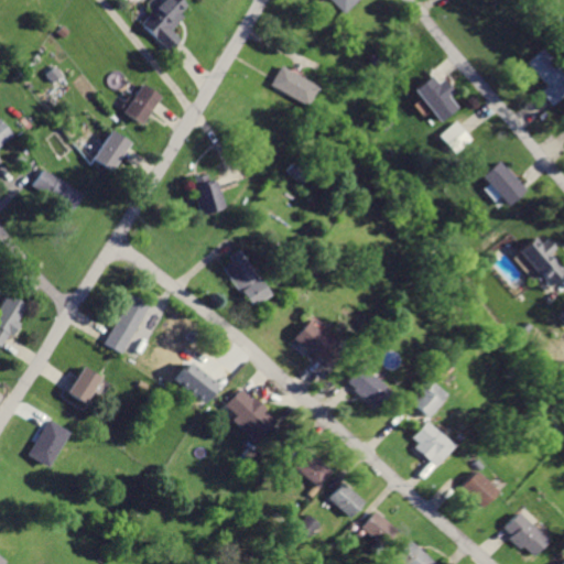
[(183,0),(162,0),(141,21),(170,51),(183,39),(172,26),(185,14),(181,10),(187,4),(183,0)]
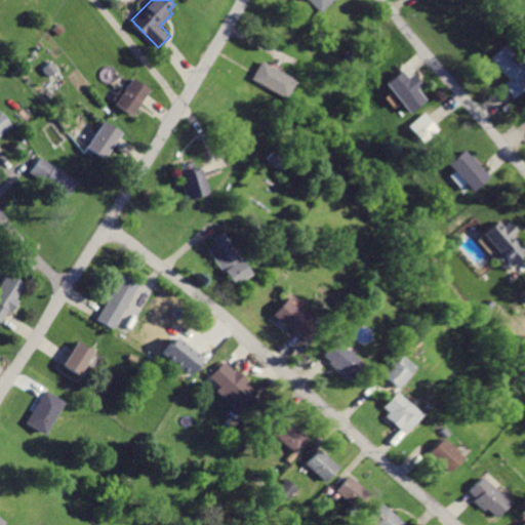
[(312,0),(320,9),(329,0),(312,0)]
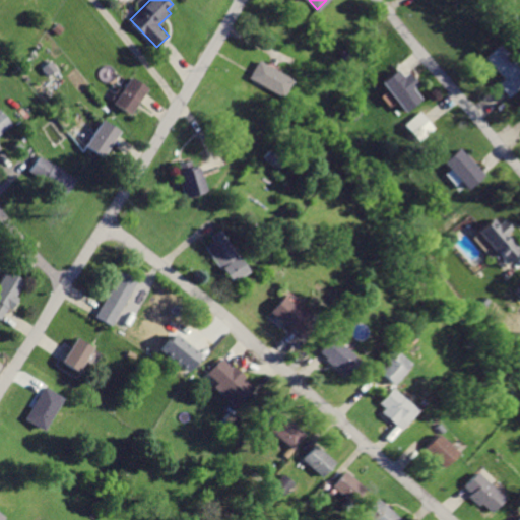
[(519,62),(504,43),(489,56),(506,77),(499,83),(510,98),(519,88),(519,62)]
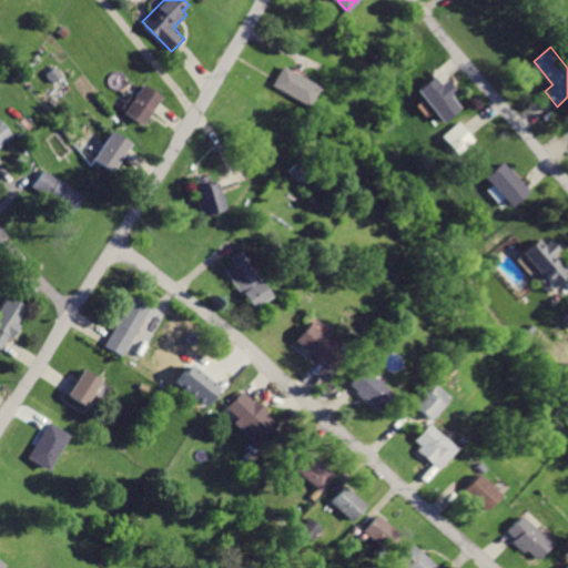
[(283,62),(272,84),(310,104),(321,83),(283,62)]
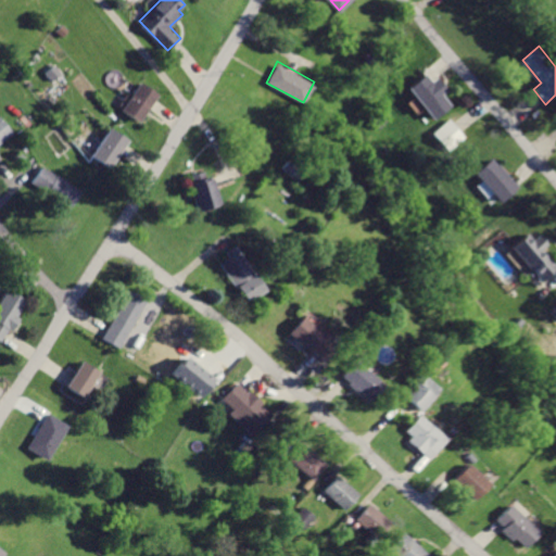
[(427,73),(409,86),(433,119),(453,105),(445,95),(451,90),(441,76),(433,81),(427,73)]
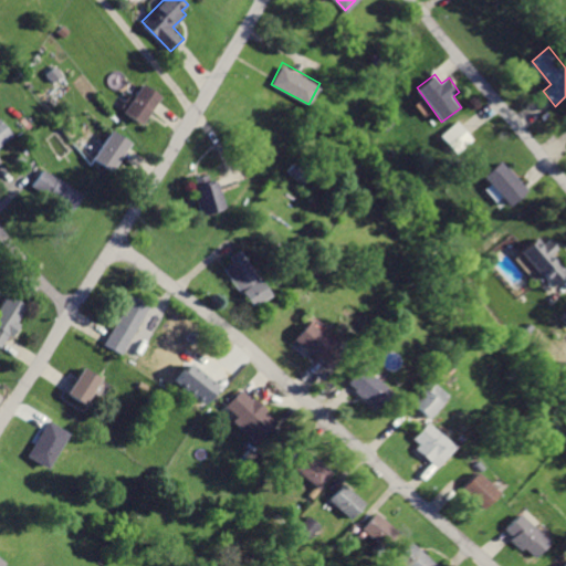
[(122,113),(139,124),(158,95),(140,83),(122,113)]
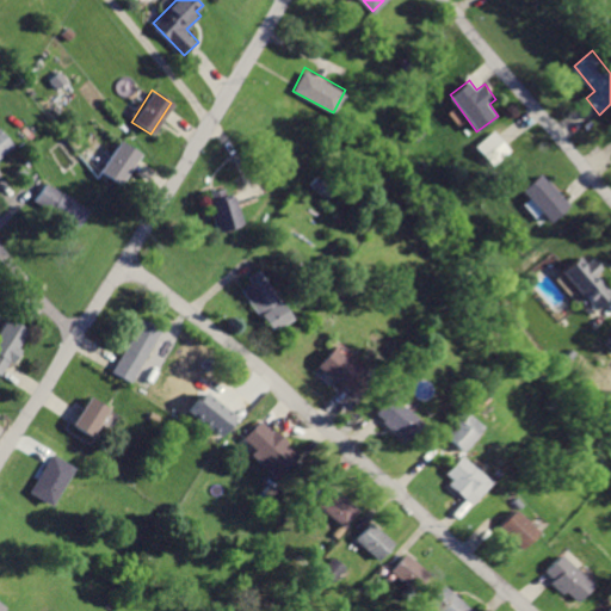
[(0,158),(16,146),(0,127),(0,158)]
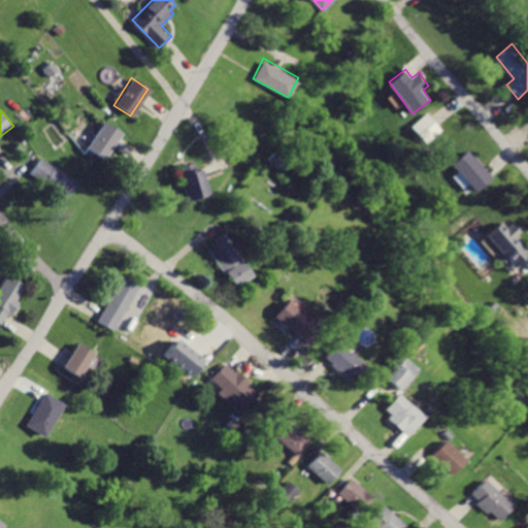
[(442,130),(428,112),(413,126),(427,143),(442,130)]
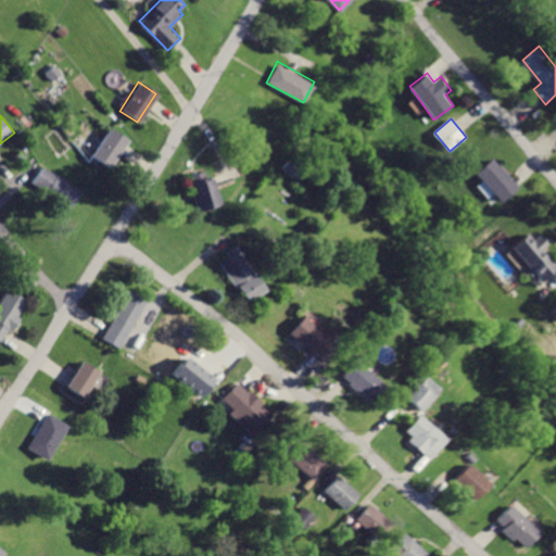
[(109,167),(126,139),(108,127),(89,155),(109,167)]
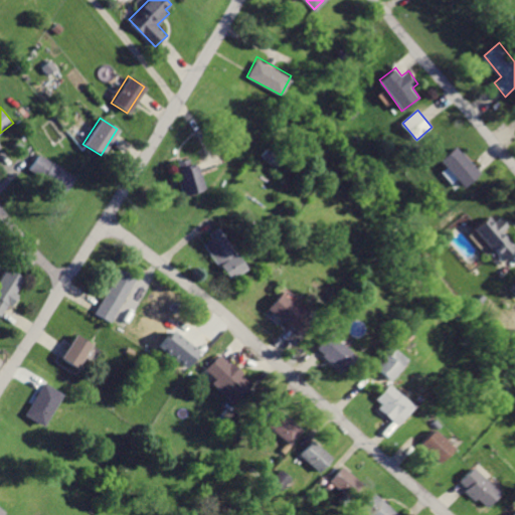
[(457,147),(442,160),(464,187),(482,172),(464,150),(462,152),(457,147)]
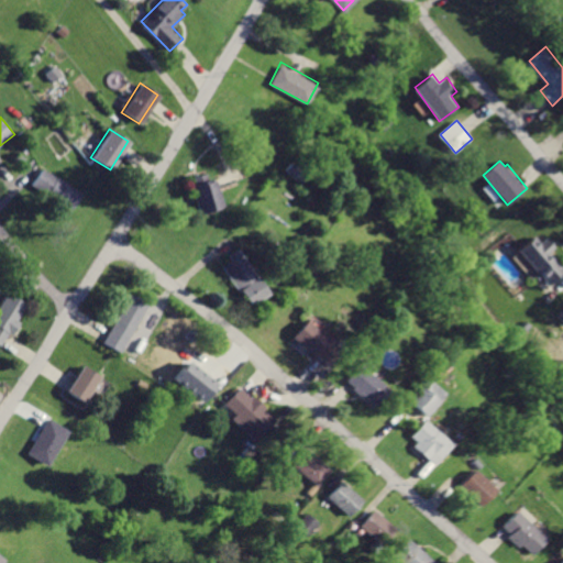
[(70,210),(83,194),(43,167),(31,185),(70,210)]
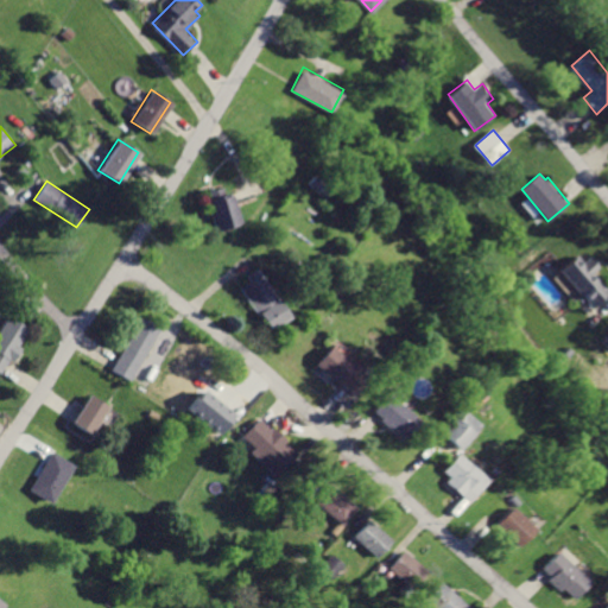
[(221,185),(203,191),(216,232),(238,225),(227,192),(223,194),(221,185)]
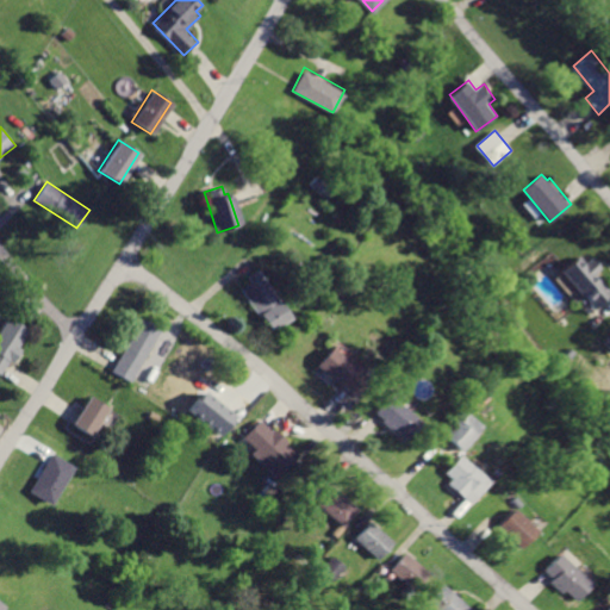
[(582,255),(562,272),(595,309),(609,294),(609,285),(598,273),(605,267),(593,255),(587,261),(582,255)]
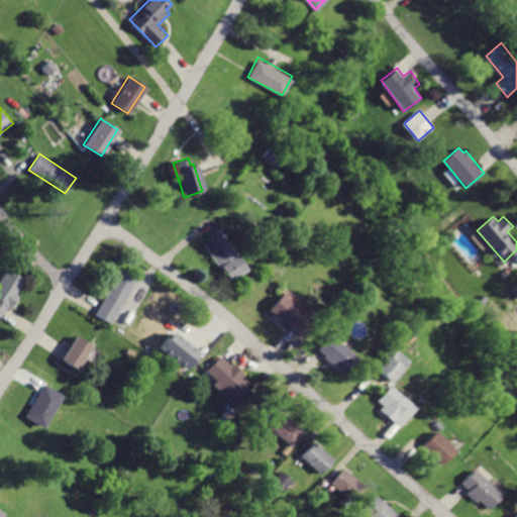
[(219,226),(208,233),(211,238),(203,243),(227,281),(246,268),(219,226)]
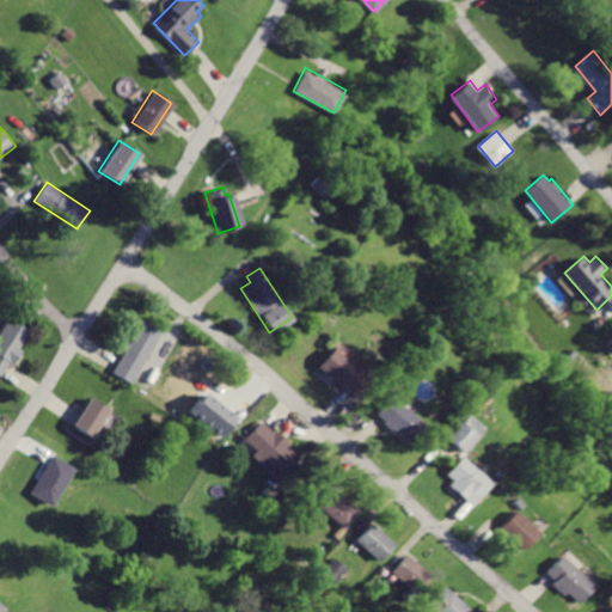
[(8,317),(0,330),(0,373),(1,374),(8,363),(13,366),(22,350),(17,347),(28,329),(8,317)]
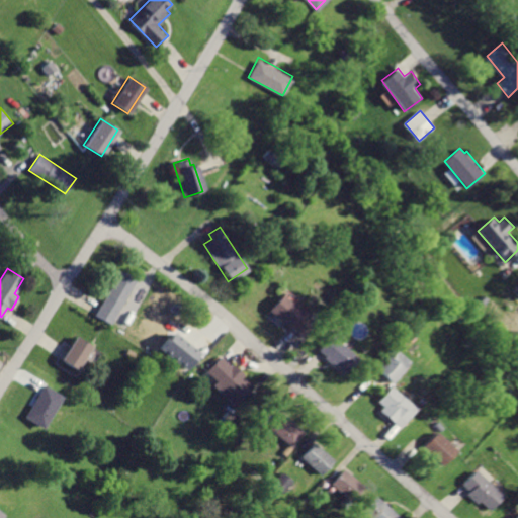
[(120,268),(94,313),(111,324),(139,278),(120,268)]
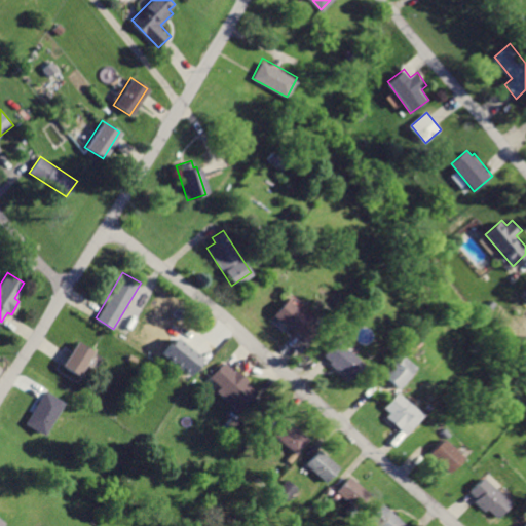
[(287,298),(271,316),(294,335),(297,331),(308,340),(320,326),(287,298)]
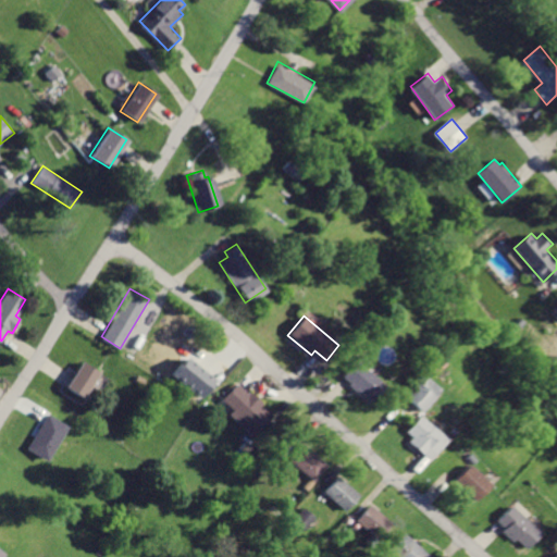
[(171,374),(199,397),(213,379),(185,357),(171,374)]
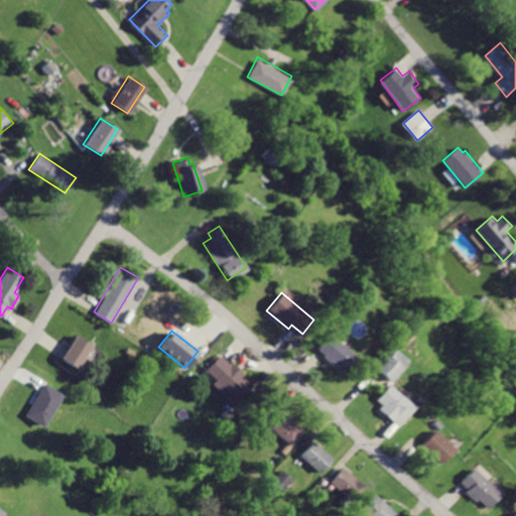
[(328,332),(313,348),(320,354),(318,356),(330,366),(332,363),(341,371),(355,356),(328,332)]
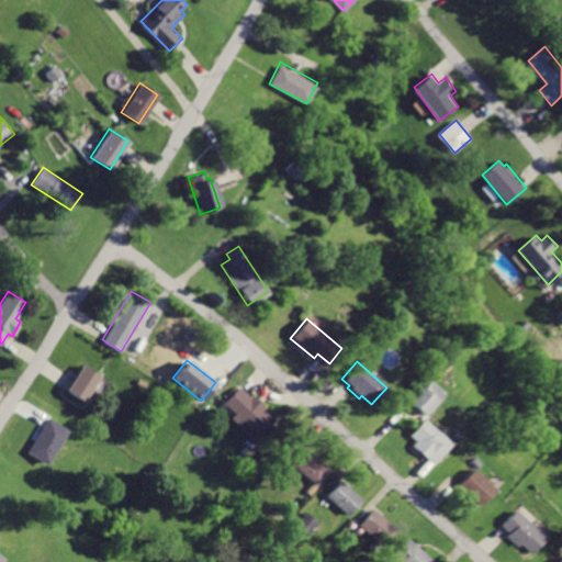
[(82,362),(65,390),(85,402),(102,374),(82,362)]
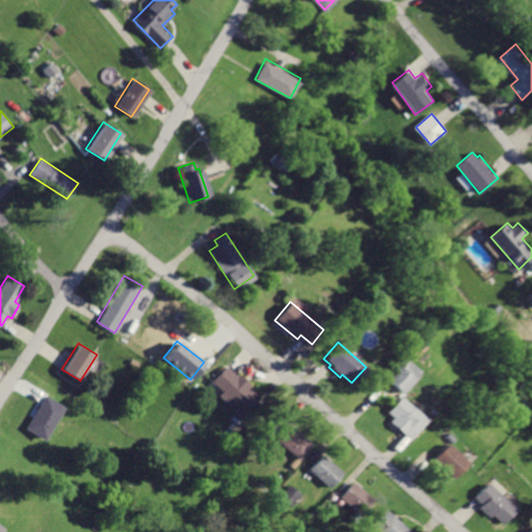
[(401,354),(383,376),(402,392),(420,370),(401,354)]
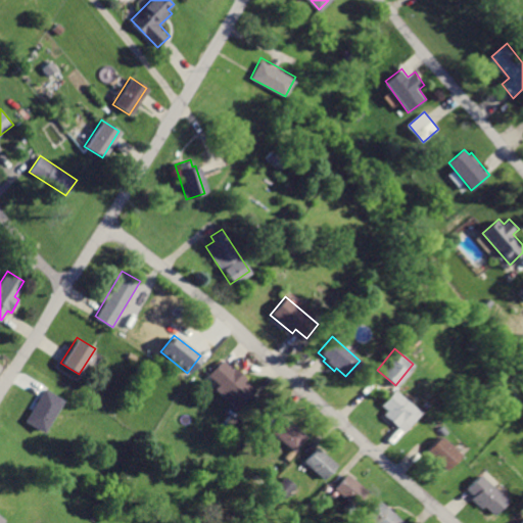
[(222,361),(208,375),(218,383),(212,388),(236,411),(254,390),(243,380),(247,376),(236,367),(232,371),(222,361)]
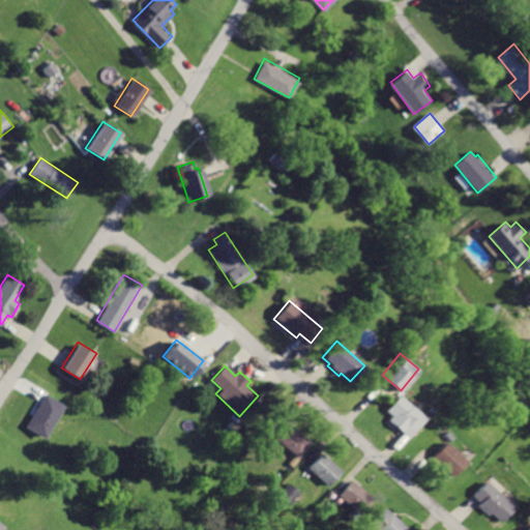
[(45,391),(24,427),(46,439),(66,404),(45,391)]
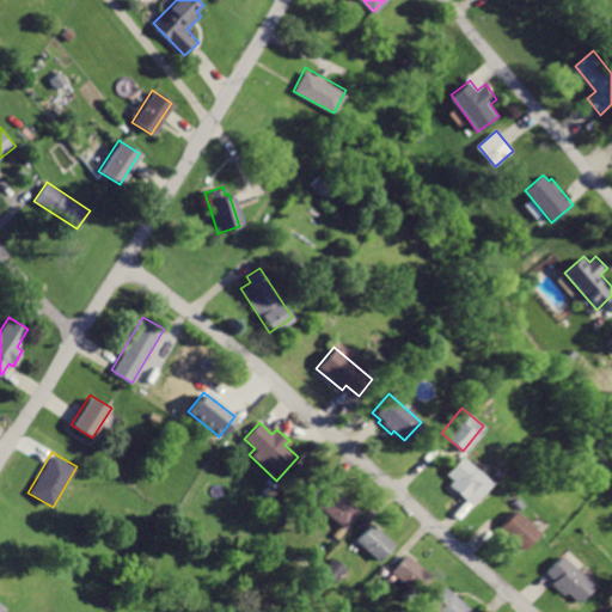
[(458,458),(445,475),(452,481),(447,485),(471,505),(489,482),(458,458)]
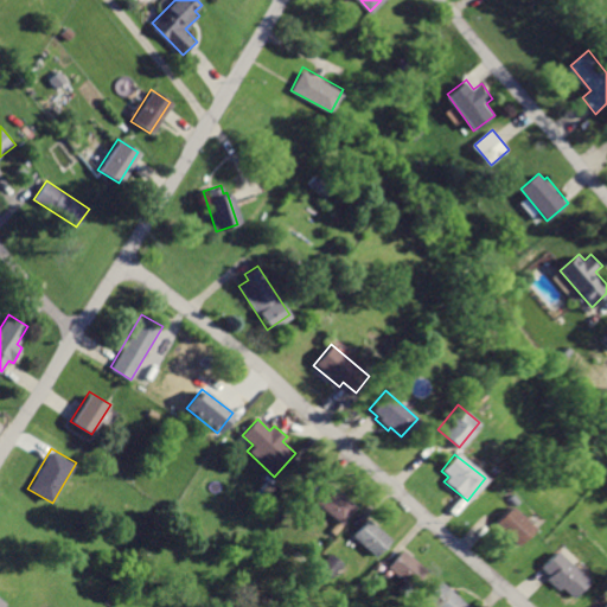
[(333,483),(317,499),(342,523),(358,506),(333,483)]
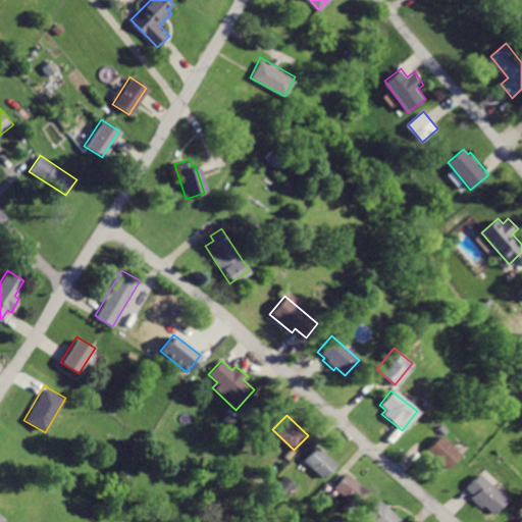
[(438,432),(423,449),(444,468),(459,452),(438,432)]
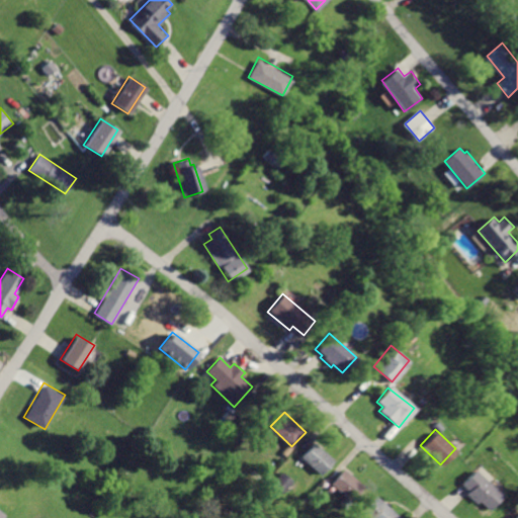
[(315,441),(300,456),(321,475),(335,459),(315,441)]
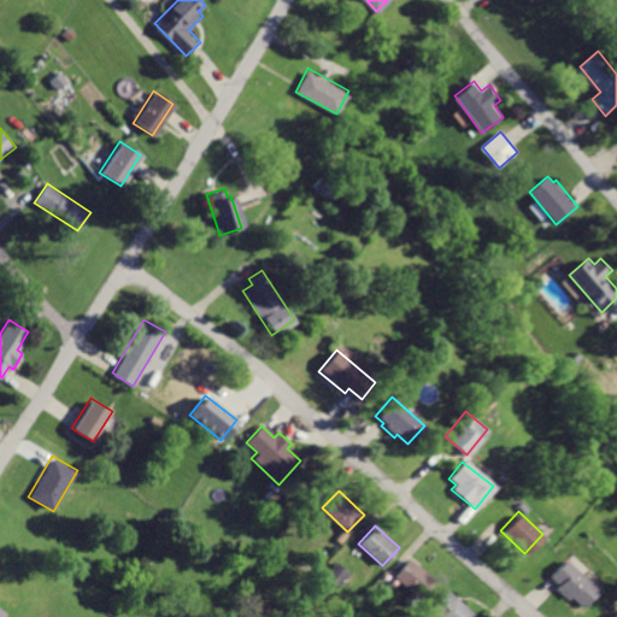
[(411,557),(393,576),(417,597),(435,577),(411,557)]
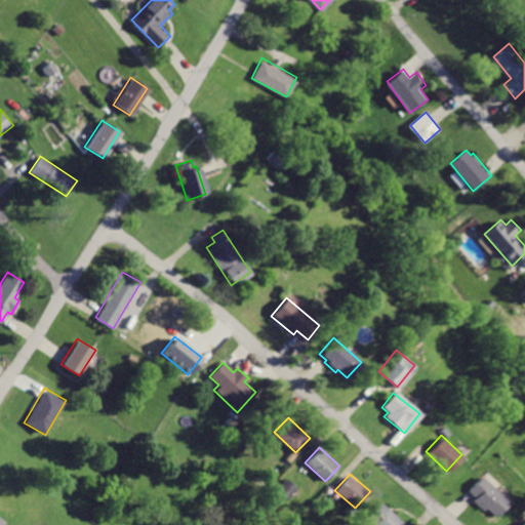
[(287,477),(275,490),(284,498),(296,485),(287,477)]
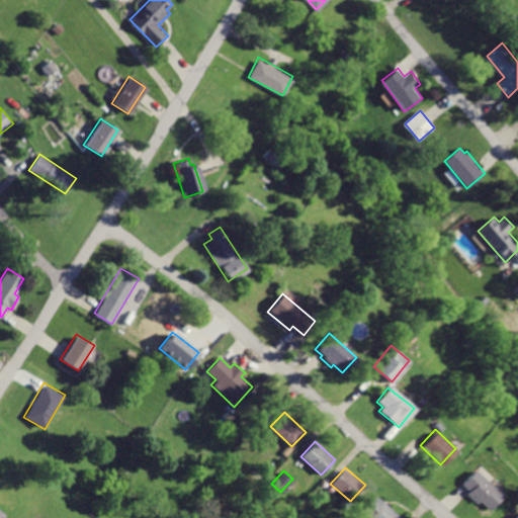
[(475,470),(461,485),(467,491),(463,495),(477,506),(479,503),(488,511),(502,495),(475,470)]
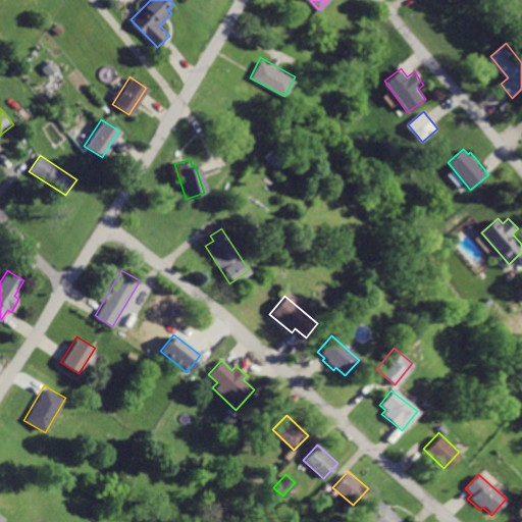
[(405,521),(378,498),(363,514),(371,521),(405,521)]
